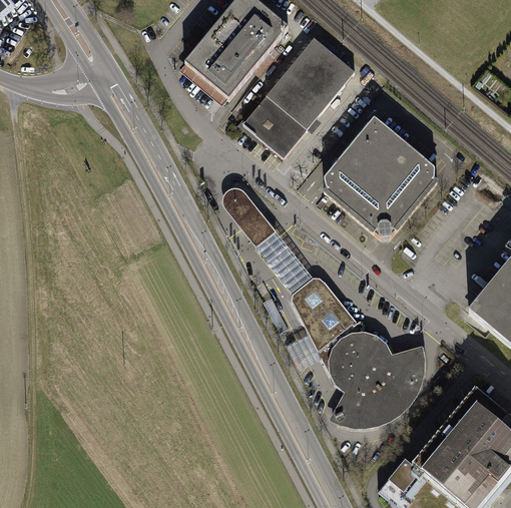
[(0,17),(15,4),(11,0),(0,0),(0,17)]
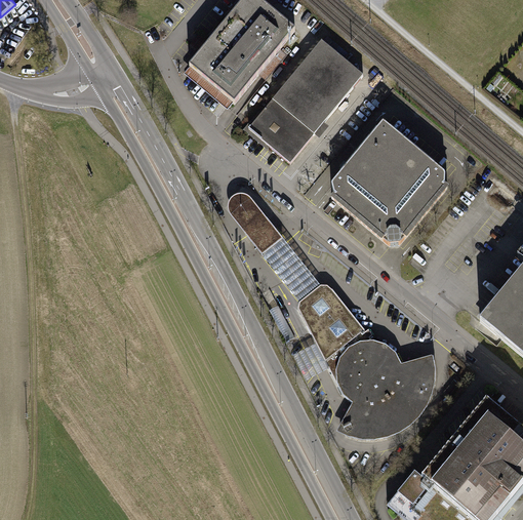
[(240,0),(207,41),(196,32),(189,41),(200,50),(183,72),(229,109),(295,26),(271,6),(276,0),(240,0)]
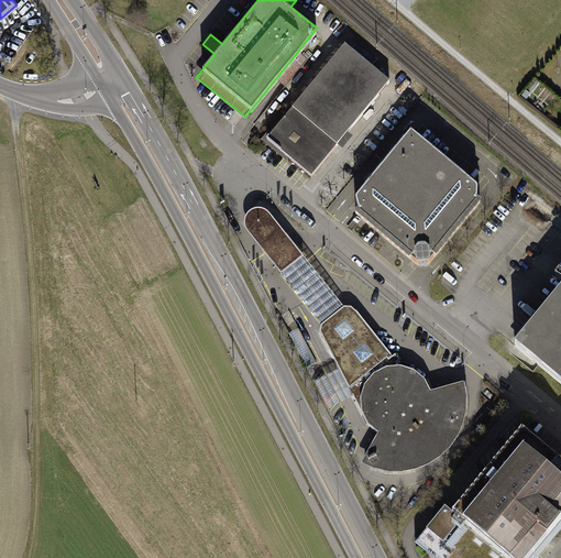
[(388,79),(344,42),(281,117),(277,115),(259,135),(285,157),(288,153),(310,172),(388,79)]
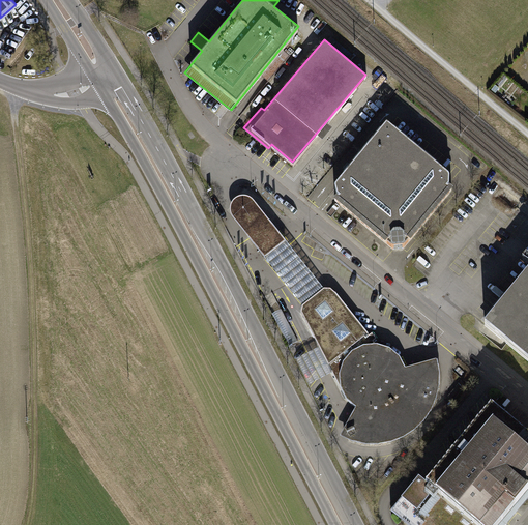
[(447,173),(385,121),(334,182),(335,194),(331,199),(389,245),(404,244),(450,190),(446,186),(447,183),(447,173)]
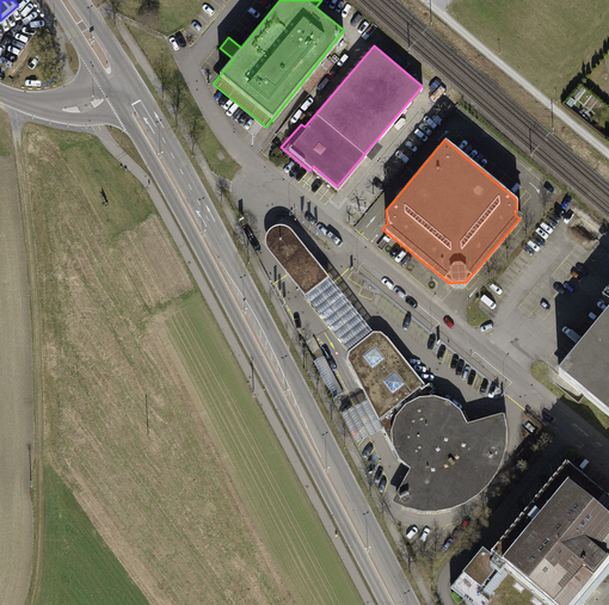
[(303,292),(330,275),(289,226),(282,223),(275,223),(268,228),(265,234),(265,242),(303,292)]
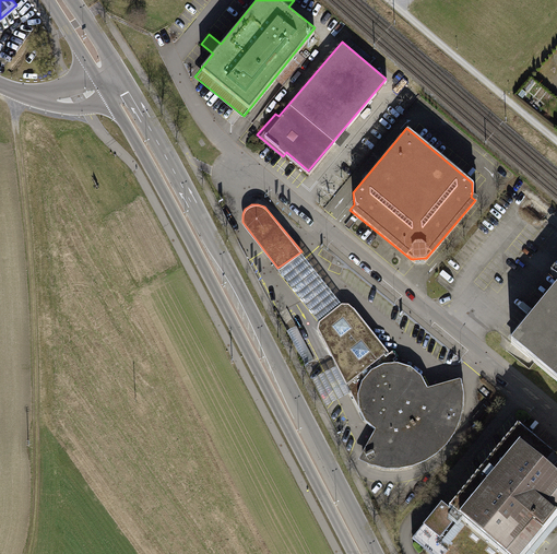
[(301,251),(277,268),(318,319),(341,302),(301,251)]
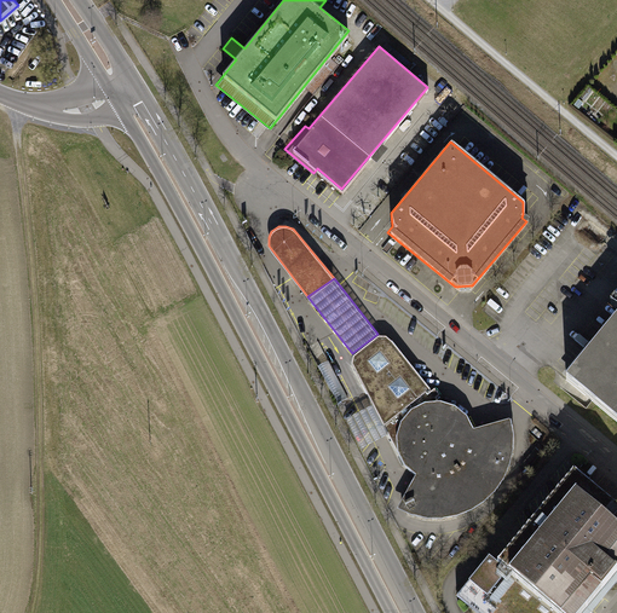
[(616,312),(565,375),(616,417),(616,312)]
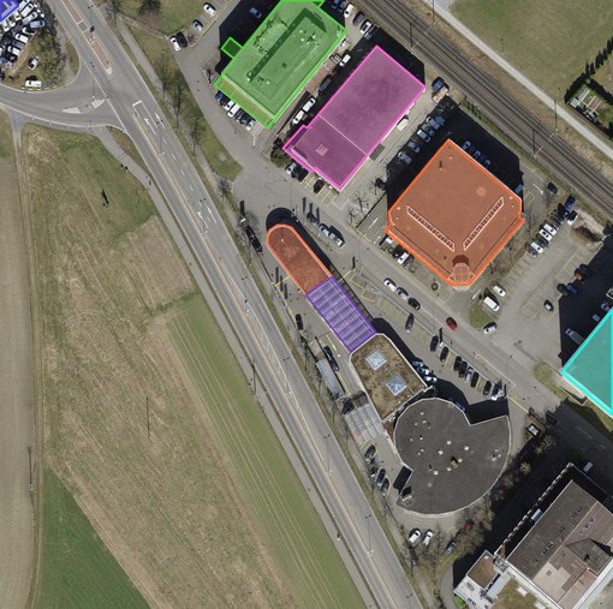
[(509,445),(506,415),(470,424),(464,412),(452,401),(436,396),(434,393),(438,390),(430,382),(427,384),(384,332),(375,332),(350,351),(349,359),(370,400),(385,429),(399,457),(404,463),(412,469),(394,501),(409,508),(426,512),(440,512),(462,507),(481,494),(497,478),(506,459),(509,445)]
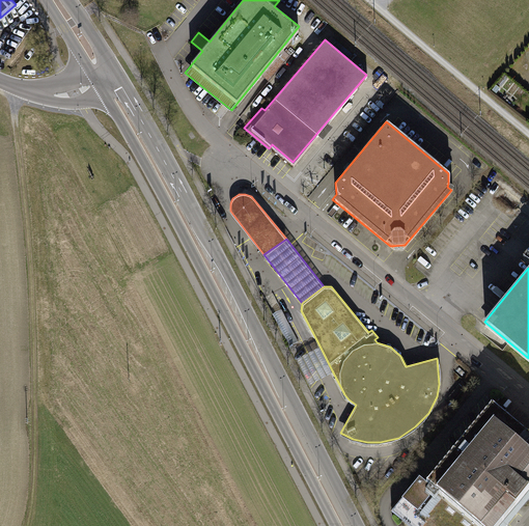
[(271,311),(288,345),(297,341),(279,307),(271,311)]
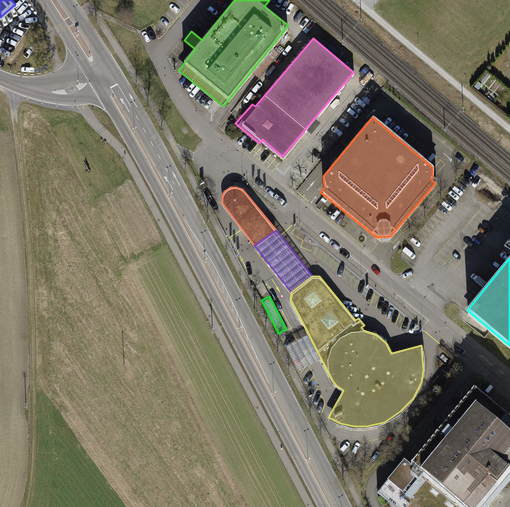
[(320,357),(308,333),(299,337),(284,344),(297,369),(312,362),(320,357)]
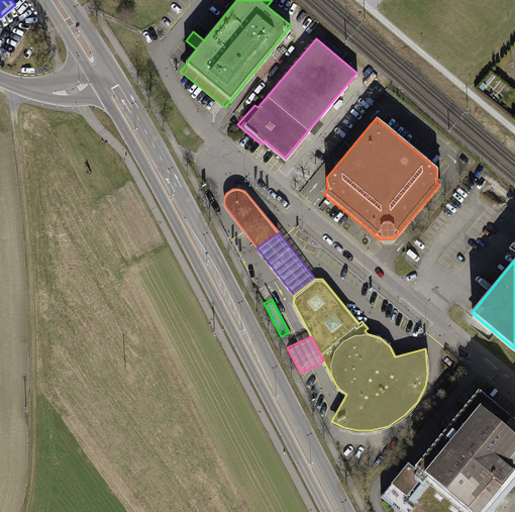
[(383,496),(403,511),(498,511),(514,492),(514,421),(477,390),(383,496)]
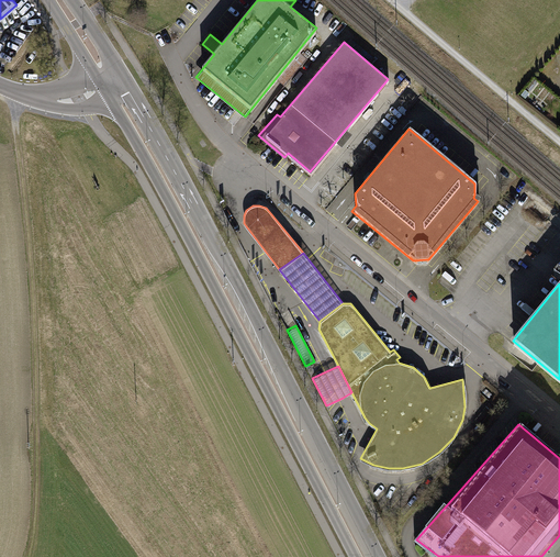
All buildings are outlined.
